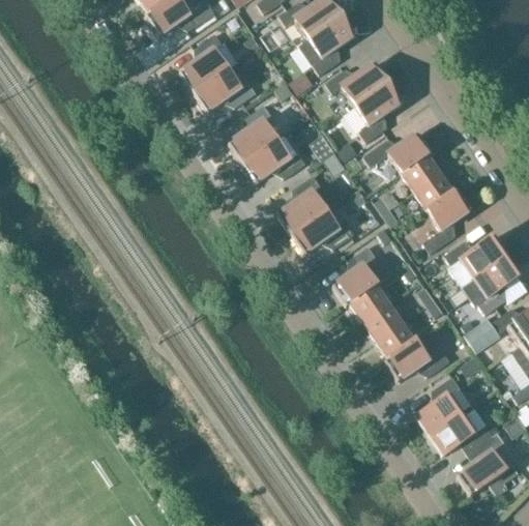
[(149,15),(171,0),(139,0),(149,15)]
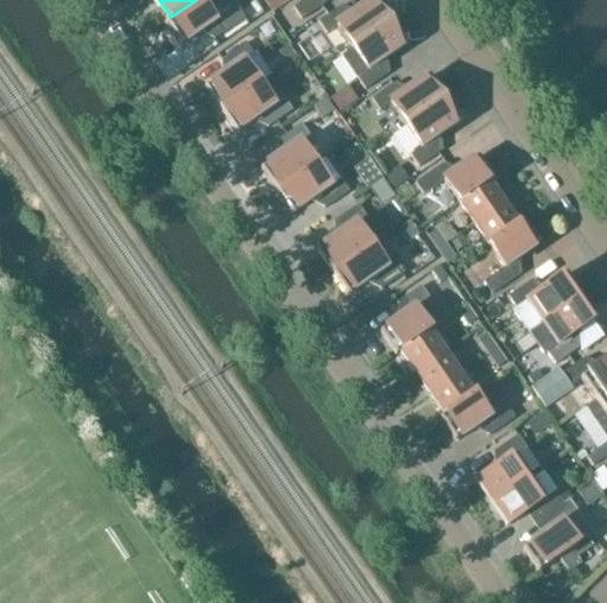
[(171,17),(166,19),(182,43),(207,25),(215,37),(246,16),(238,4),(223,13),(217,5),(210,10),(203,0),(196,0),(171,17)]
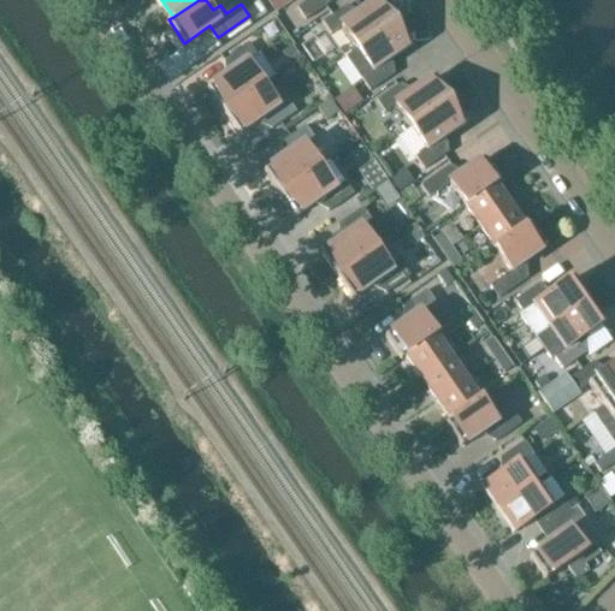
[(305,0),(299,5),(307,17),(331,0),(305,0)]
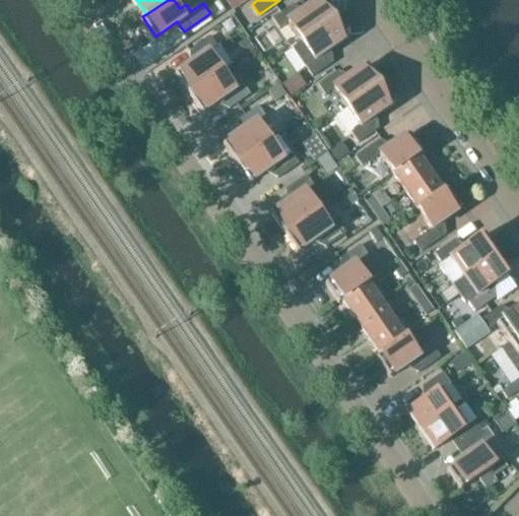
[(280,26),(289,20),(303,39),(336,15),(325,0),(318,0),(302,11),(295,1),(273,16),(280,26)]
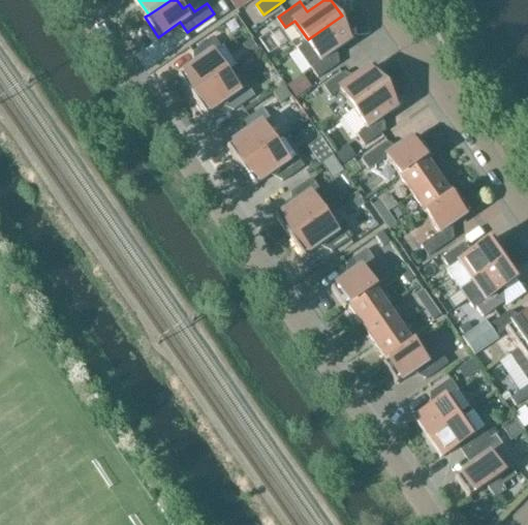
[(299,45),(312,65),(319,75),(340,61),(334,51),(355,35),(342,16),(308,39),(299,45)]
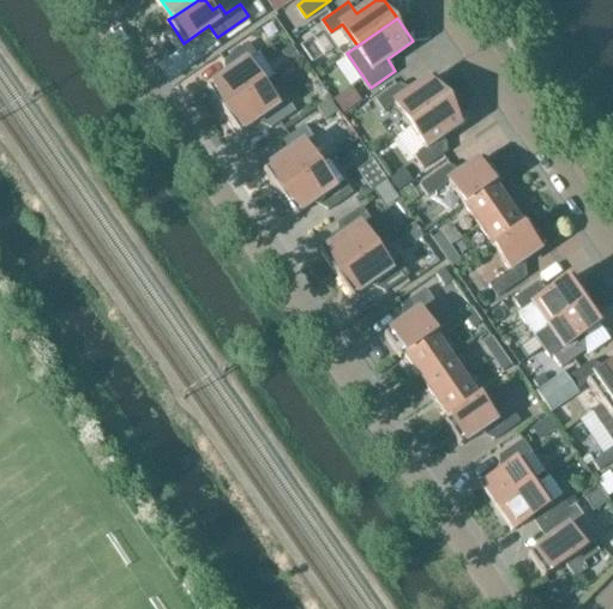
[(233,68),(208,86),(223,109),(263,82),(247,59),(258,52),(250,40),(224,56),(233,68)]
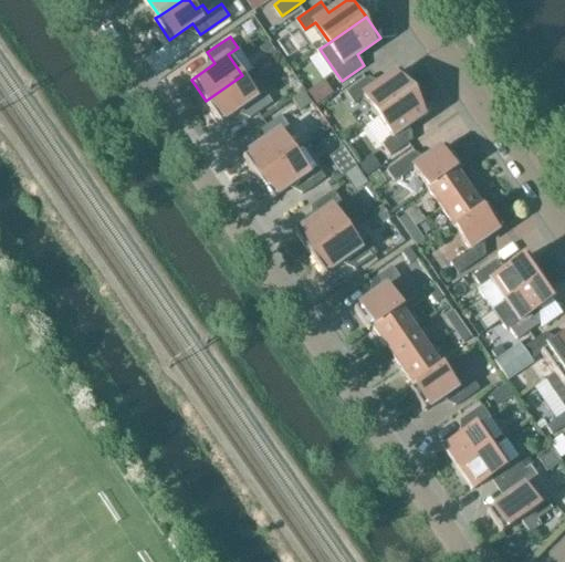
[(270,39),(261,45),(268,55),(276,49),(270,39)]
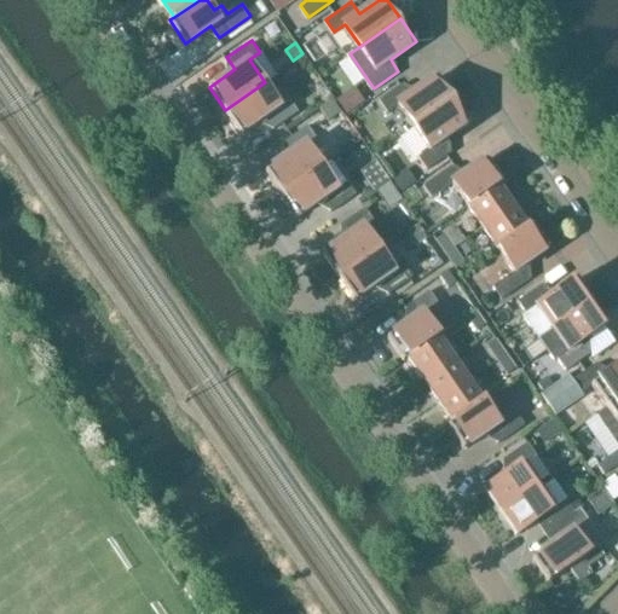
[(388,110),(399,103),(415,125),(455,97),(439,75),(414,92),(405,81),(380,98),(388,110)]
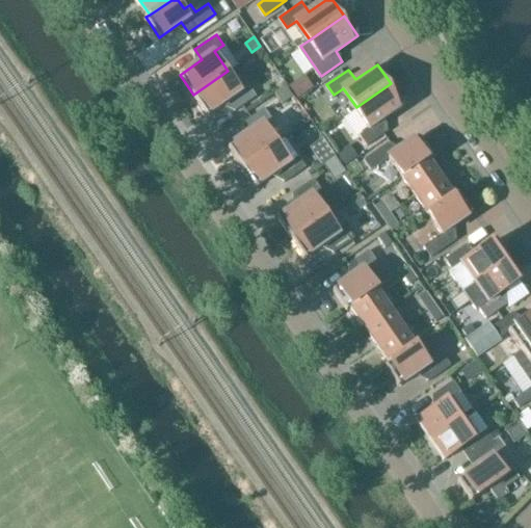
[(228,71),(193,95),(207,114),(229,99),(236,109),(258,94),(250,83),(241,89),(228,71)]
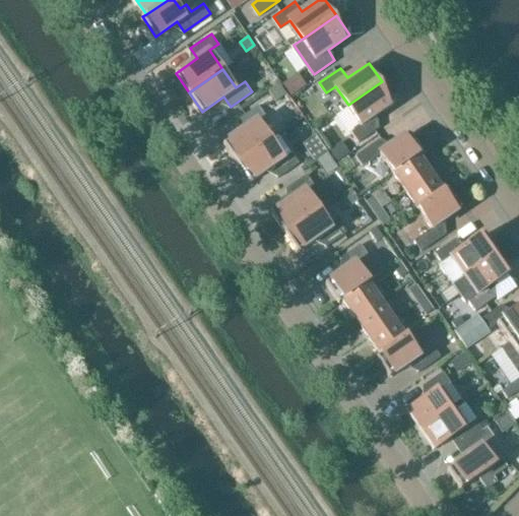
[(292,94),(307,83),(298,71),(282,82),(292,94)]
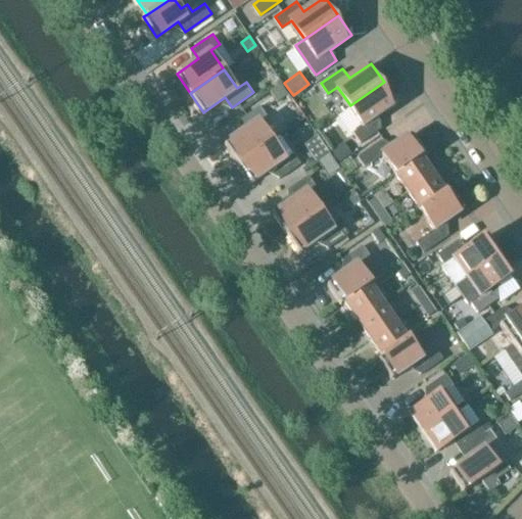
[(384,82),(350,105),(364,125),(354,131),(362,141),(383,127),(376,116),(397,101),(384,82)]
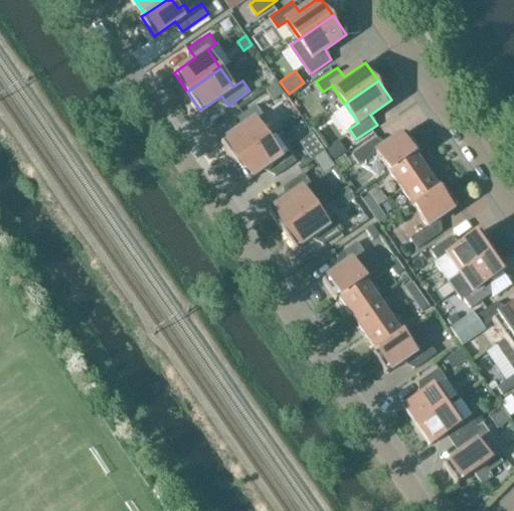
[(243,127),(221,141),(234,160),(268,137),(255,119),(264,113),(257,102),(236,117),(243,127)]
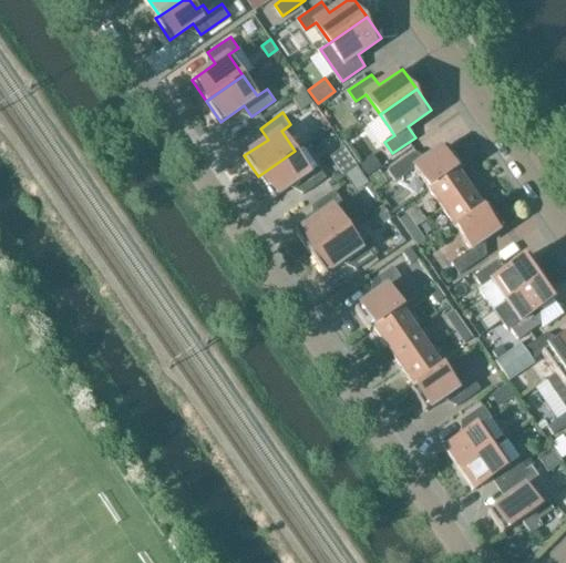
[(395,180),(414,166),(415,166),(430,186),(458,167),(462,165),(448,143),(424,160),(417,149),(407,155),(388,169),(395,180)]
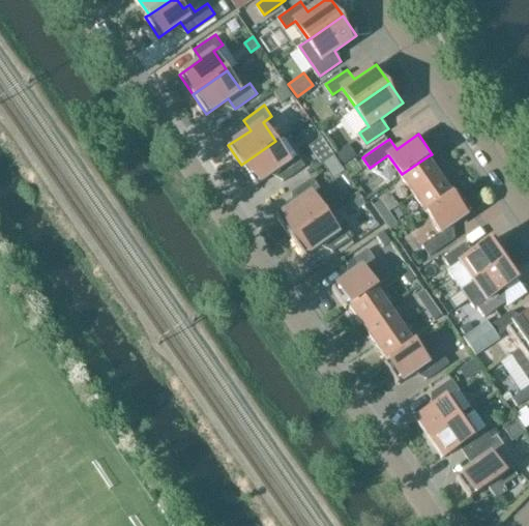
[(289,161),(275,141),(241,165),(255,184),(277,169),(284,179),(305,165),(298,154),(289,161)]
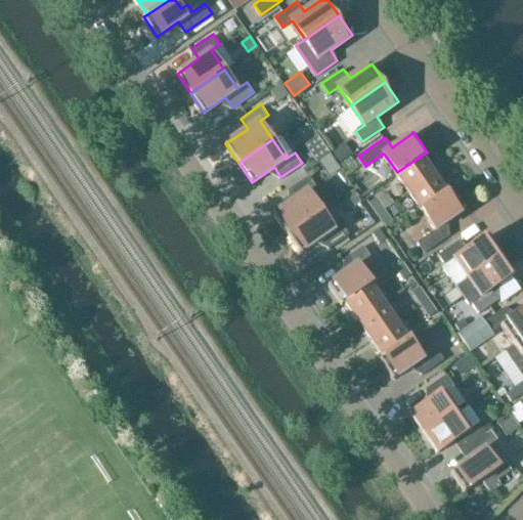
[(323,142),(310,152),(316,161),(318,160),(330,152),(323,142)]
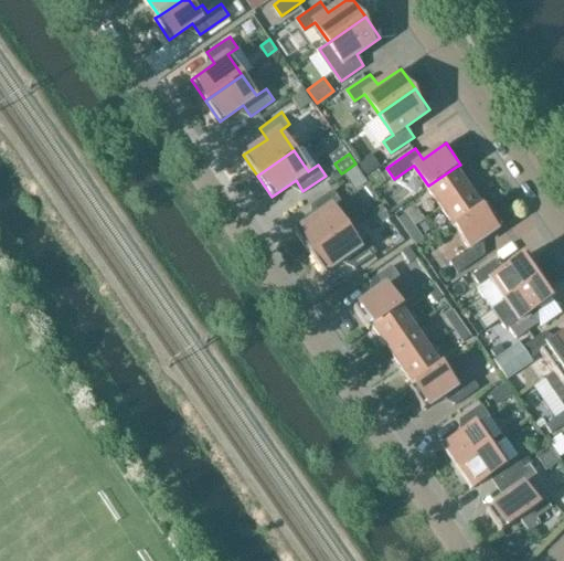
[(355,163),(343,172),(350,181),(362,172),(355,163)]
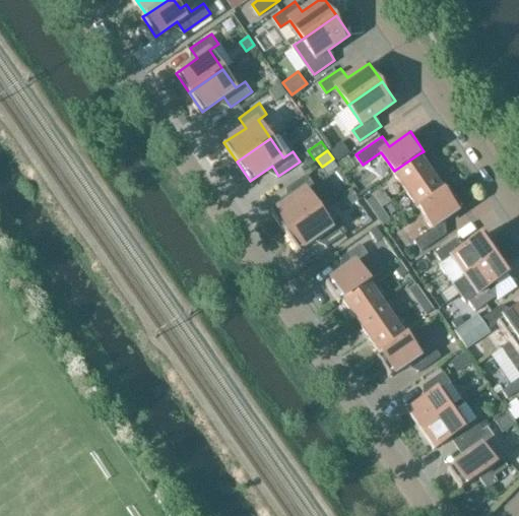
[(432,172),(419,153),(394,171),(406,189),(432,172)]
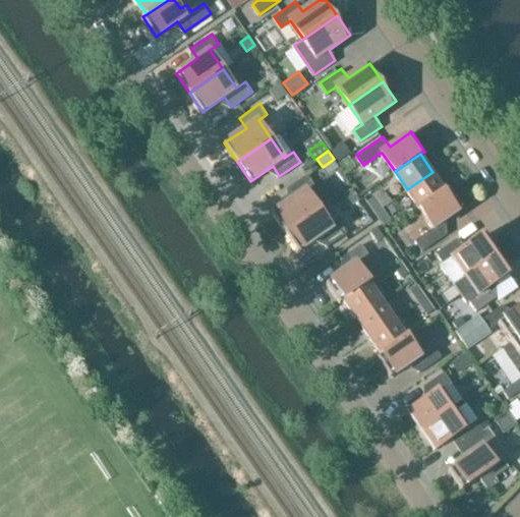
[(446,190),(446,189),(432,172),(407,189),(420,208),(446,190)]
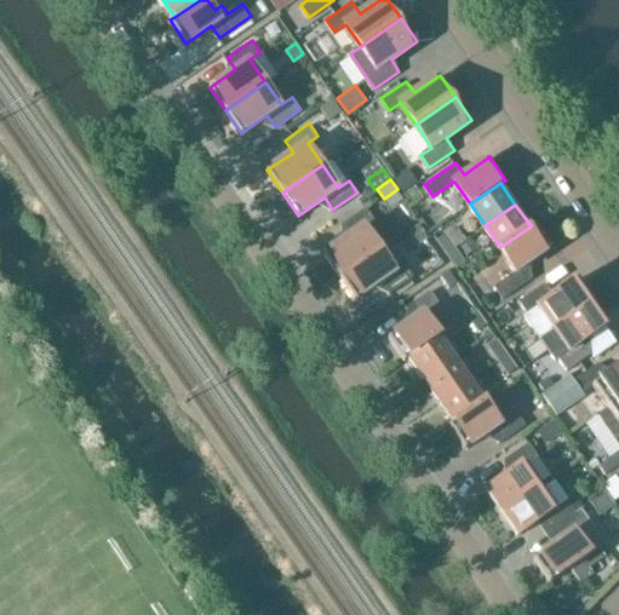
[(350,235),(325,252),(340,275),(380,247),(396,237),(376,218),(367,206),(342,223),(350,235)]
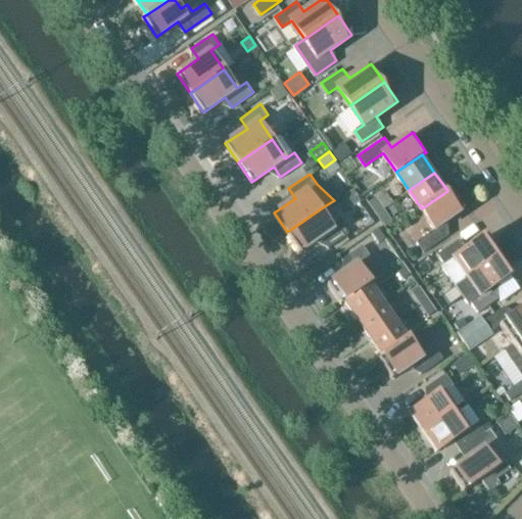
[(447,191),(422,208),(435,228),(418,240),(425,250),(451,233),(443,223),(465,207),(452,188),(447,190),(447,191)]
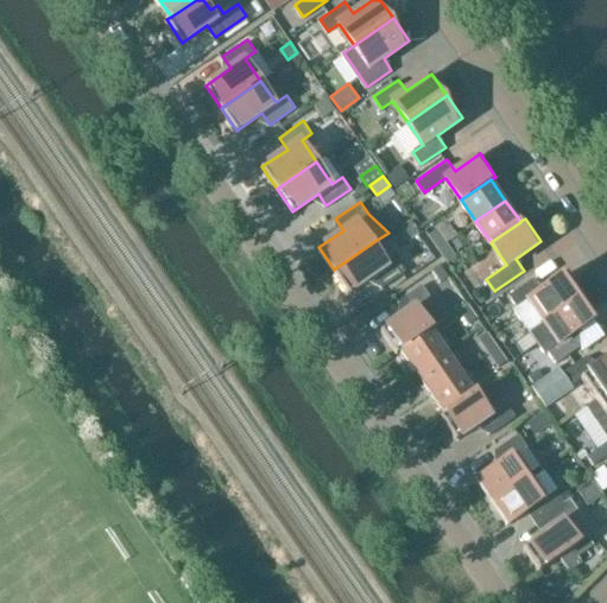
[(447,241),(437,227),(429,233),(438,247),(447,241)]
